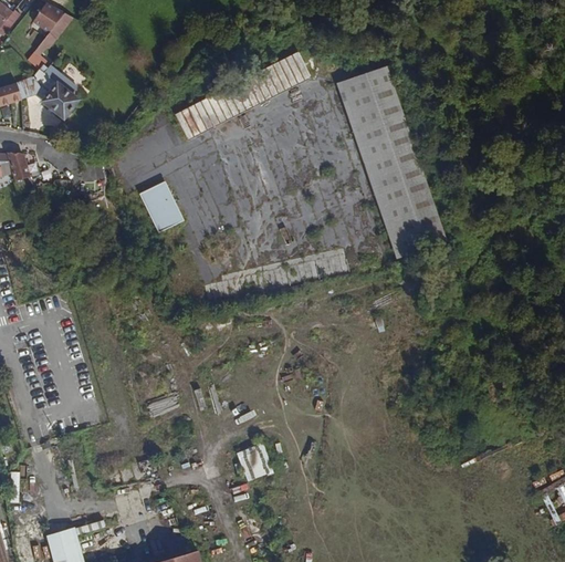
[(0,0),(0,23),(1,25),(13,9),(2,0),(0,0)]
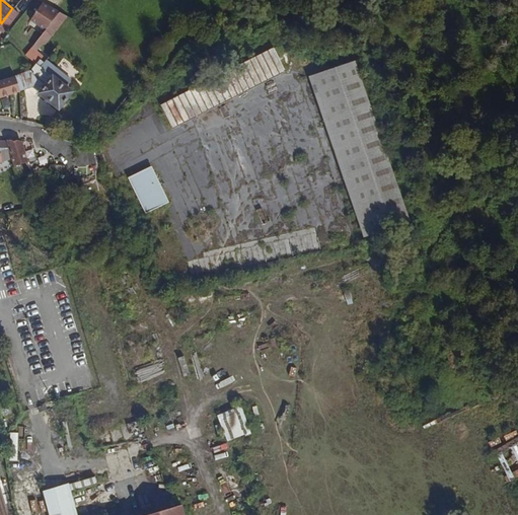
[(47,25),(61,8),(47,0),(44,0),(32,14),(47,25)]
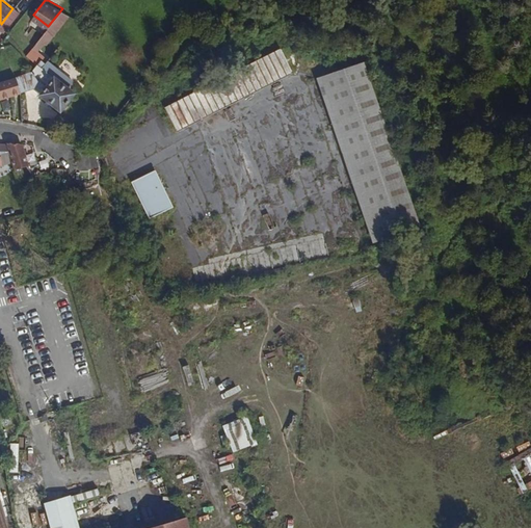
[(1,24),(0,24),(6,29),(21,10),(16,5),(12,8),(1,24)]
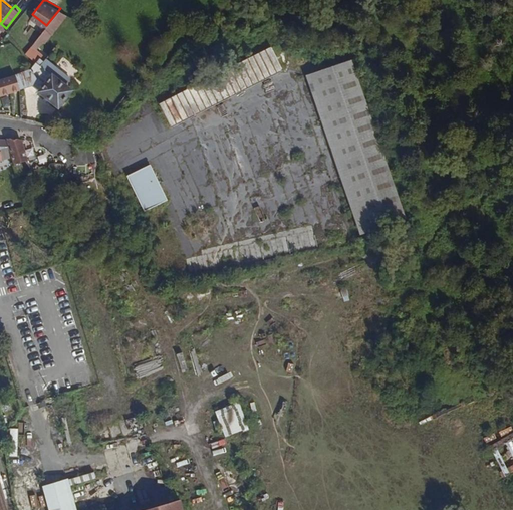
[(37,60),(42,64),(45,59),(44,59),(48,54),(38,47),(43,40),(46,40),(68,12),(60,8),(46,25),(39,35),(35,39),(29,47),(26,52),(37,60)]
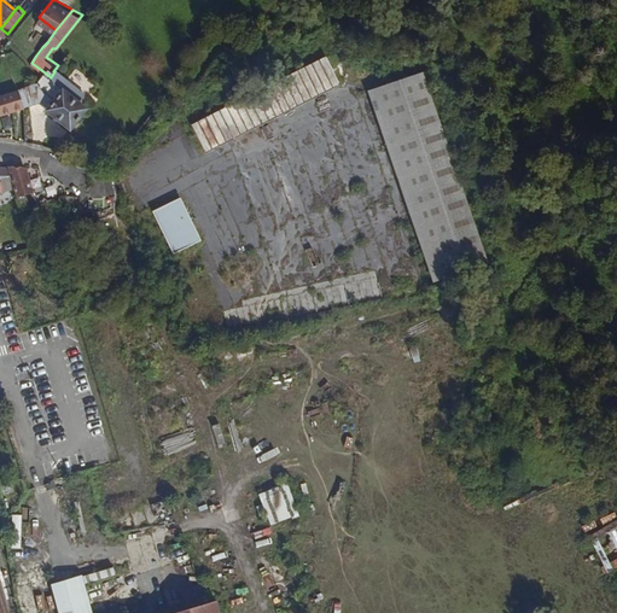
[(35,57),(42,47),(38,44),(34,50),(35,51),(33,54),(35,57)]
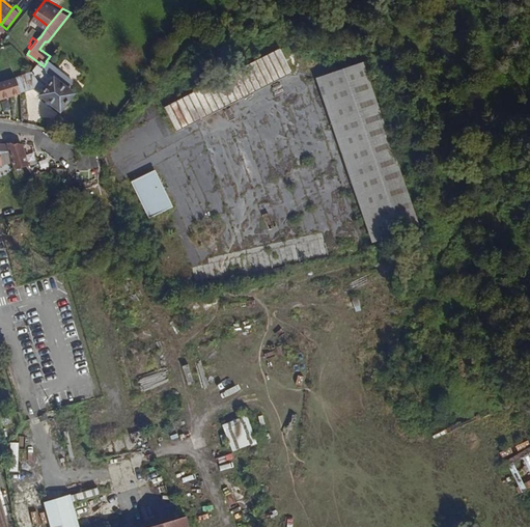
[(176,130),(291,73),(280,49),(165,107),(176,130)]
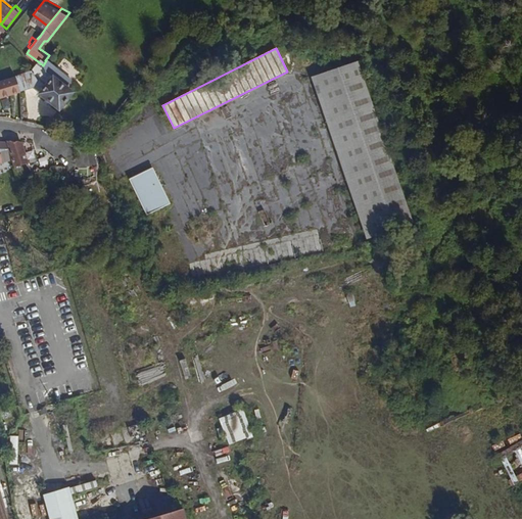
[(54,75),(43,65),(38,61),(32,68),(14,74),(19,90),(21,89),(33,85),(41,92),(54,75)]
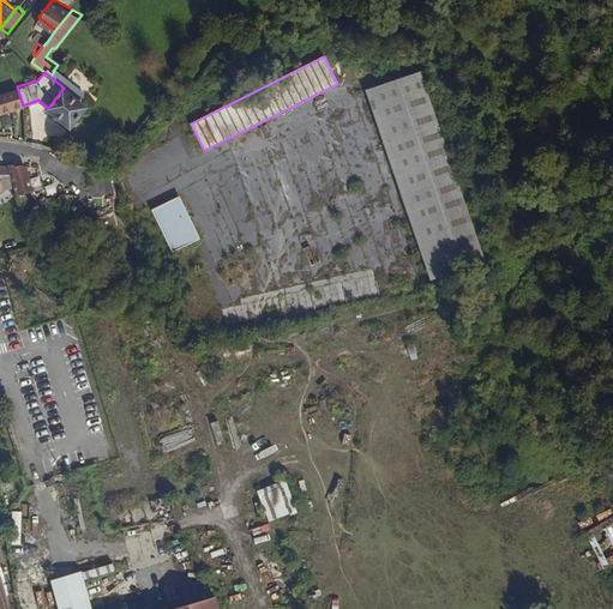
[(481,260),(418,72),(365,90),(430,278),(481,260)]
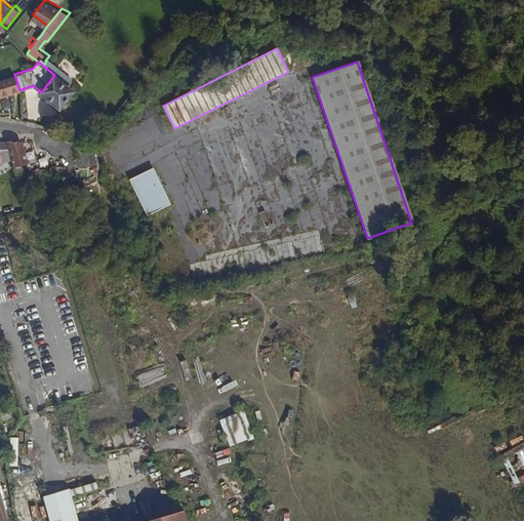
[(58,71),(54,75),(41,92),(61,108),(74,89),(67,84),(71,80),(58,71)]
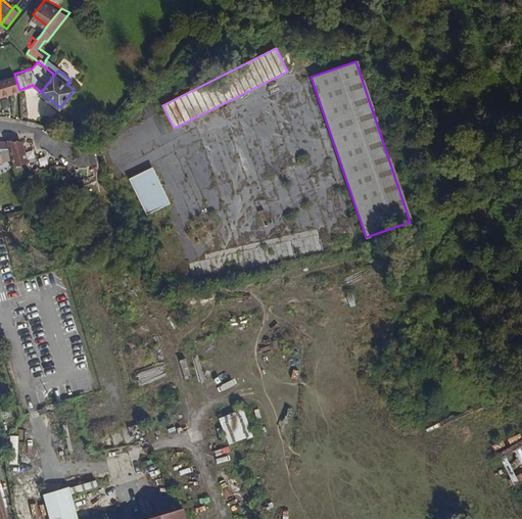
[(0,78),(0,95),(12,92),(19,90),(14,74),(0,78)]
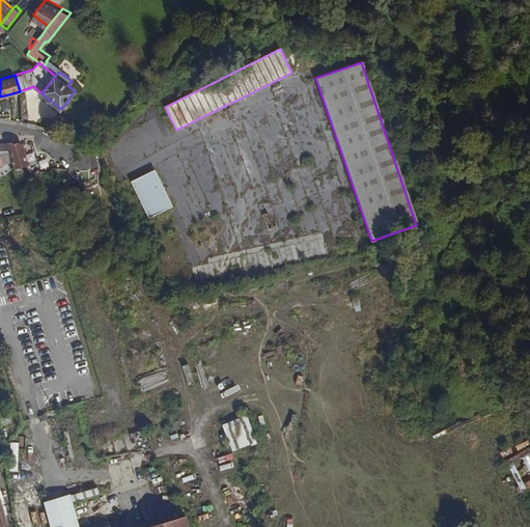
[(0,163),(14,160),(8,141),(0,140),(0,163)]
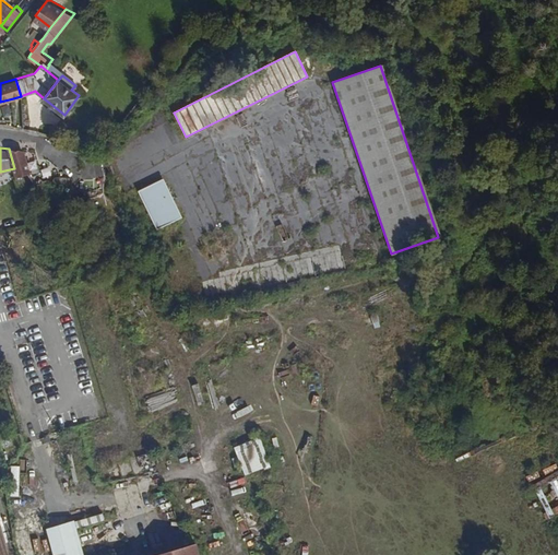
[(31,173),(24,150),(9,149),(14,168),(16,176),(31,173)]
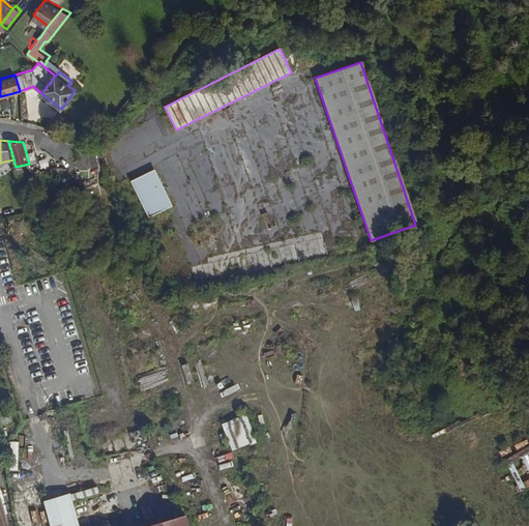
[(32,174),(29,164),(16,167),(15,168),(18,178),(32,174)]
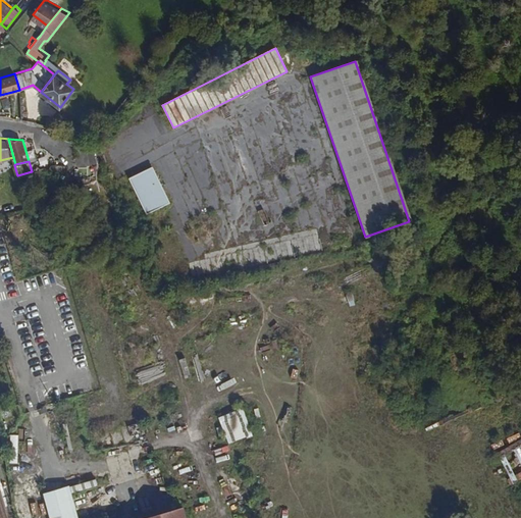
[(171,199),(154,164),(132,175),(148,210),(171,199)]
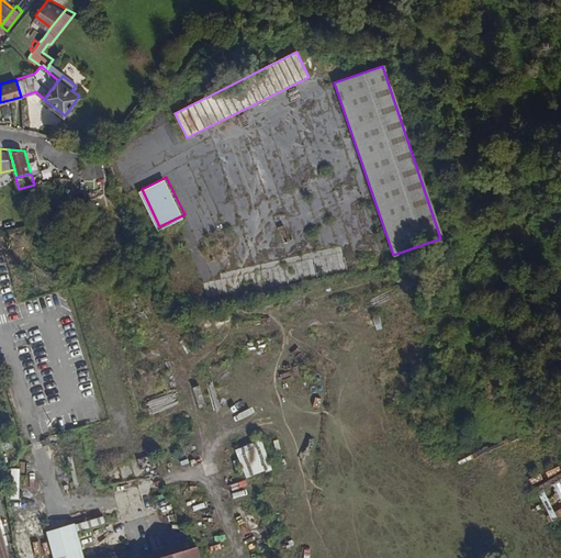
[(236,445),(247,475),(273,465),(262,435),(236,445)]
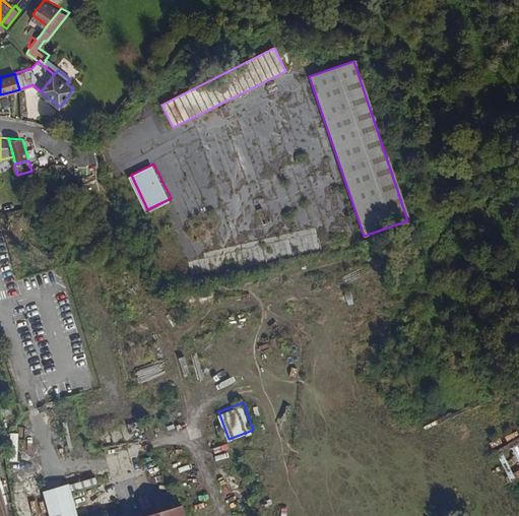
[(510,475),(518,470),(518,439),(497,450),(510,475)]
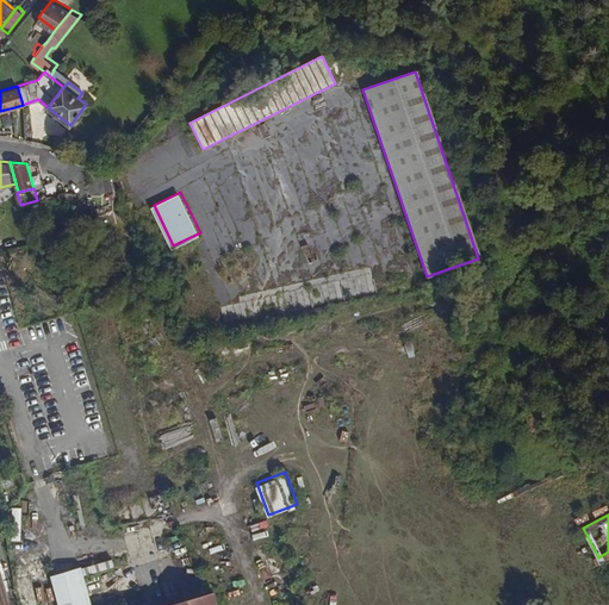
[(217,604),(213,592),(168,604),(217,604)]
